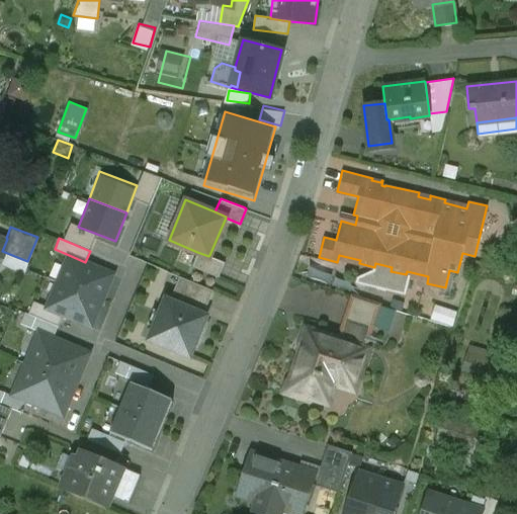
[(225,261),(209,255),(208,256),(197,252),(192,265),(218,276),(225,261)]
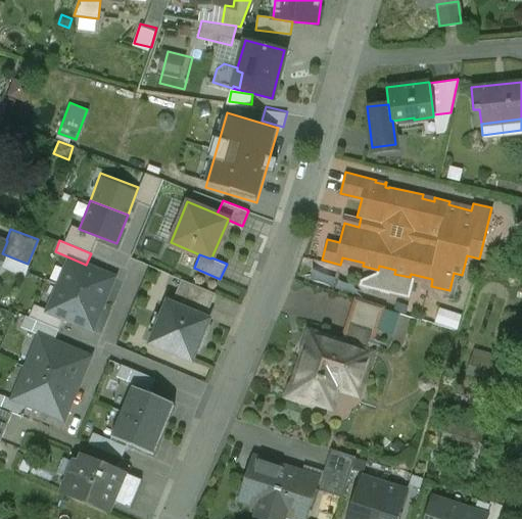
[(69,257),(58,284),(103,302),(114,276),(86,265),(69,257)]
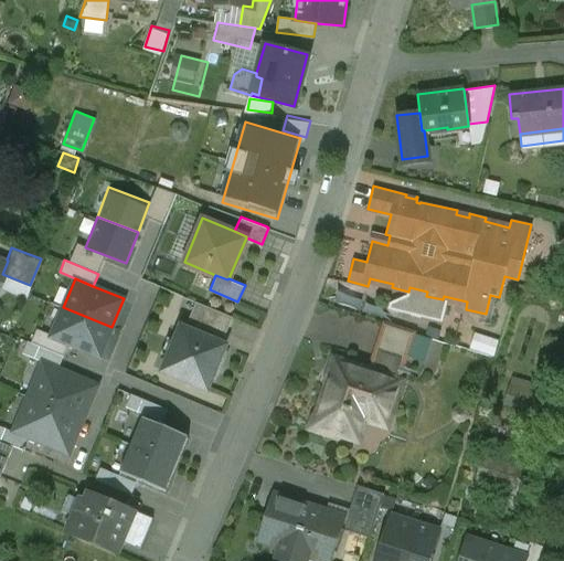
[(232,316),(195,300),(184,327),(221,342),(232,316)]
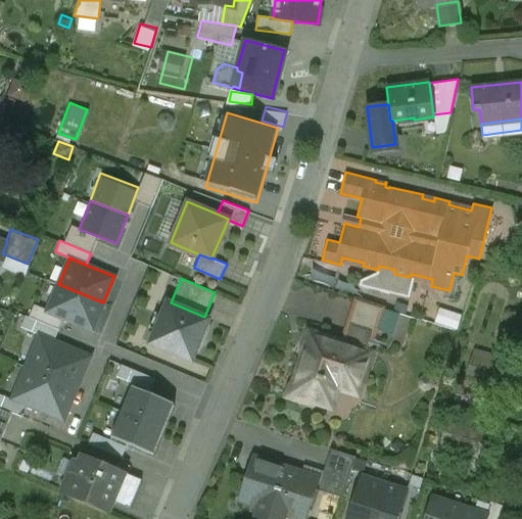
[(58,284),(47,310),(63,317),(92,329),(103,302),(58,284)]
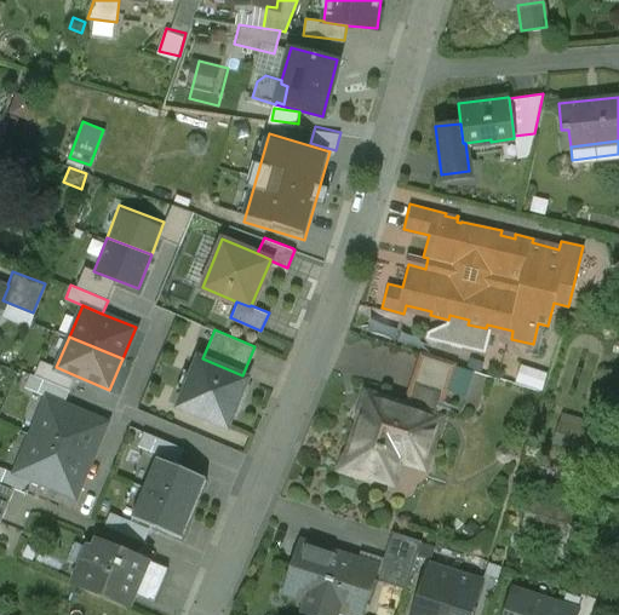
[(454,362),(420,351),(402,406),(419,412),(419,409),(437,415),(454,362)]
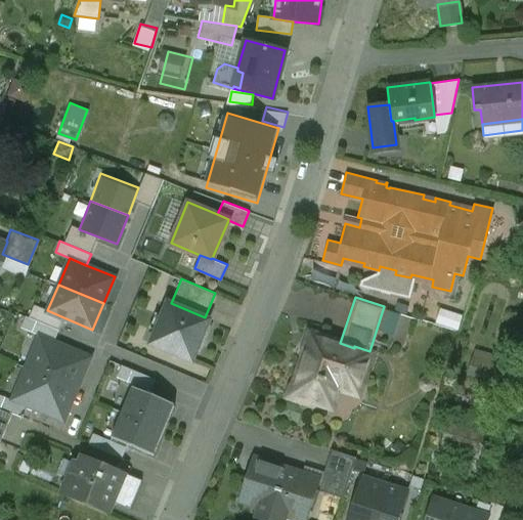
[(168,302),(150,342),(191,359),(208,318),(205,317),(171,303),(168,302)]
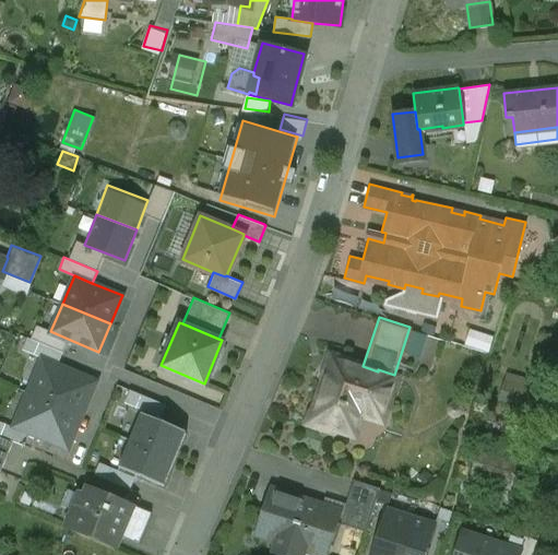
[(31,338),(62,351),(68,339),(50,331),(35,325),(31,338)]
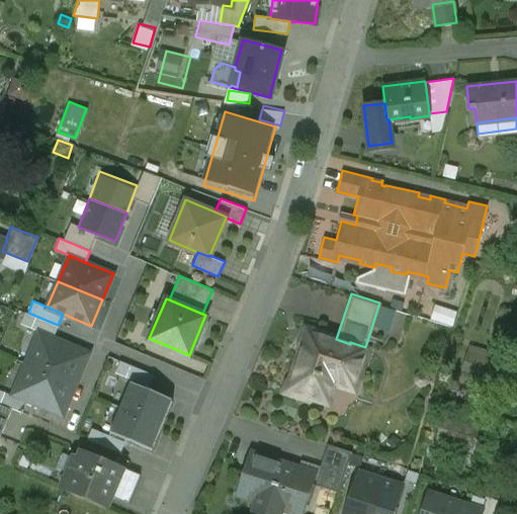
[(454,311),(435,305),(432,317),(450,323),(454,311)]
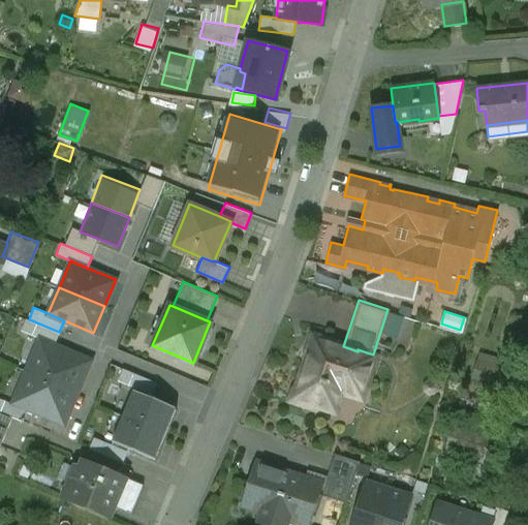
[(39,338),(55,344),(59,332),(29,319),(25,318),(21,330),(39,338)]
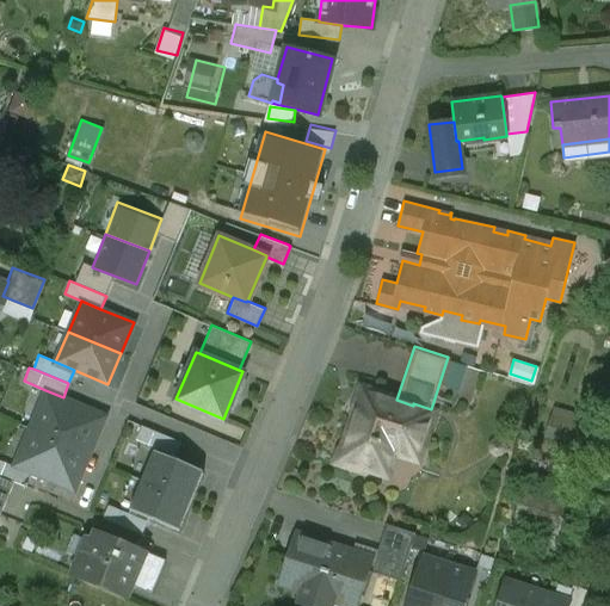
[(396,400),(376,394),(375,391),(361,387),(358,394),(361,396),(345,444),(338,447),(334,456),(338,463),(346,465),(353,462),(375,469),(382,446),(416,457),(421,440),(424,439),(433,409),(431,409),(413,403),(413,406),(396,400)]
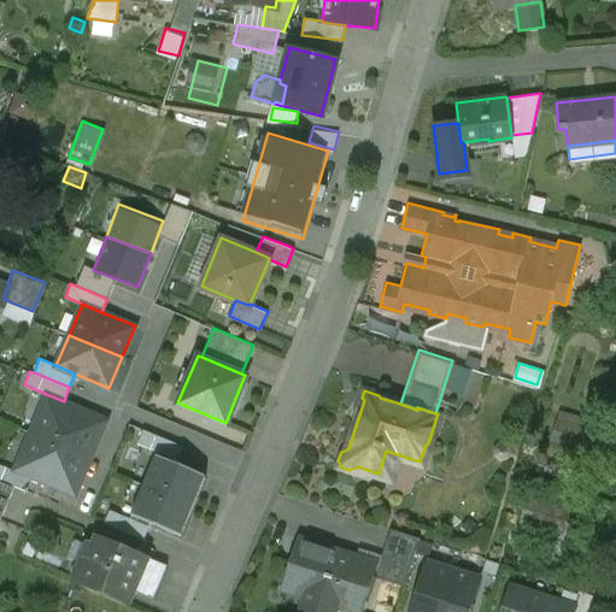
[(45,415),(36,434),(91,457),(98,441),(94,439),(103,418),(64,401),(46,394),(39,412),(45,415)]
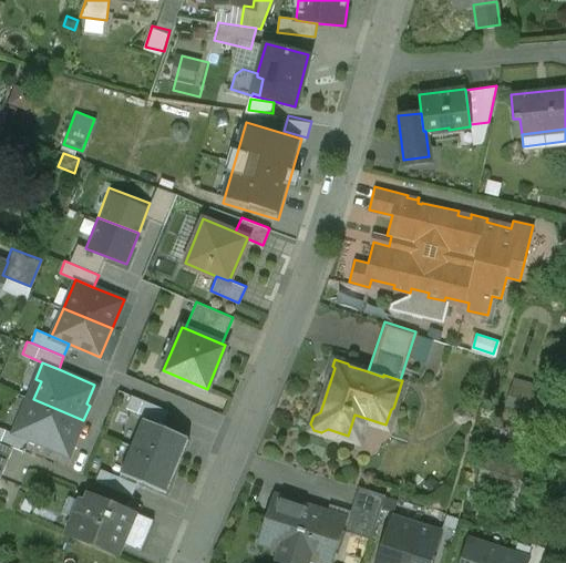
[(530,391),(511,386),(506,402),(524,408),(530,391)]
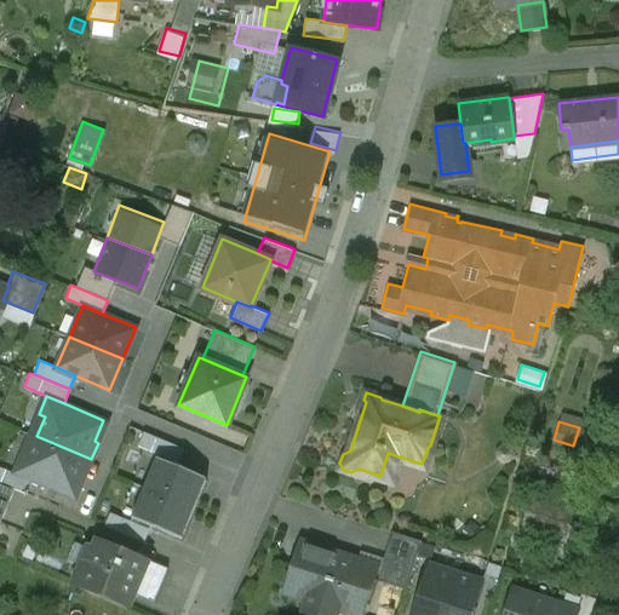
[(159,453),(156,457),(176,465),(183,448),(143,431),(137,444),(159,453)]
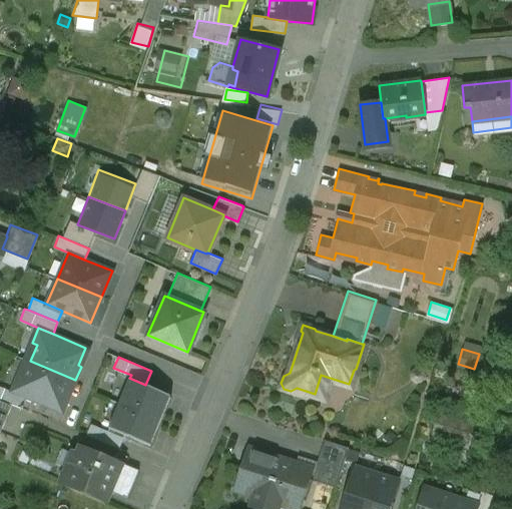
[(18,376),(12,390),(27,396),(59,410),(67,392),(69,393),(75,380),(30,361),(23,377),(18,376)]
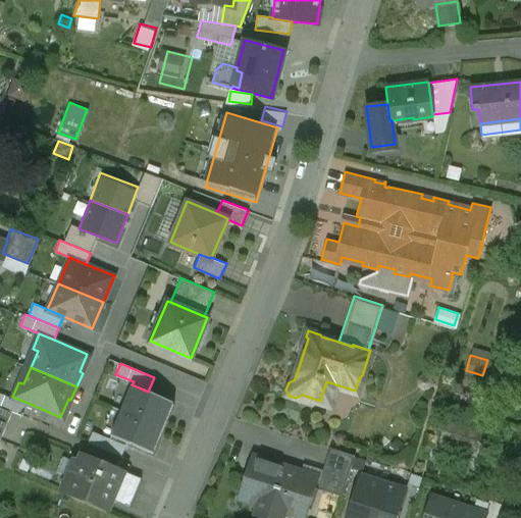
[(132,384),(121,410),(163,427),(173,402),(148,392),(132,384)]
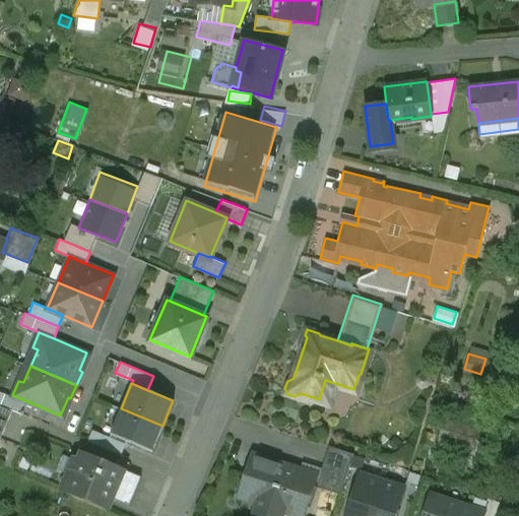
[(23,412),(27,401),(12,395),(0,389),(0,403),(11,408),(23,412)]
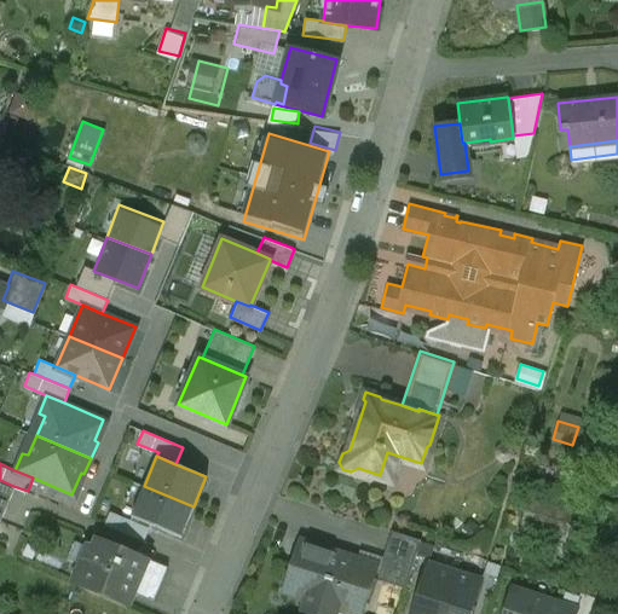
[(0,516),(13,486),(0,480),(0,516)]
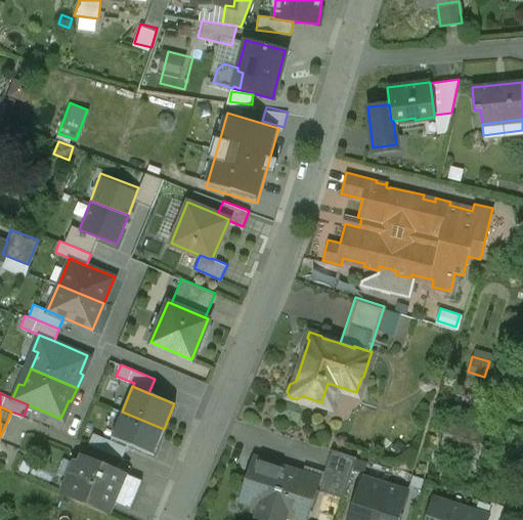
[(122,412),(112,437),(127,443),(154,453),(164,429),(122,412)]
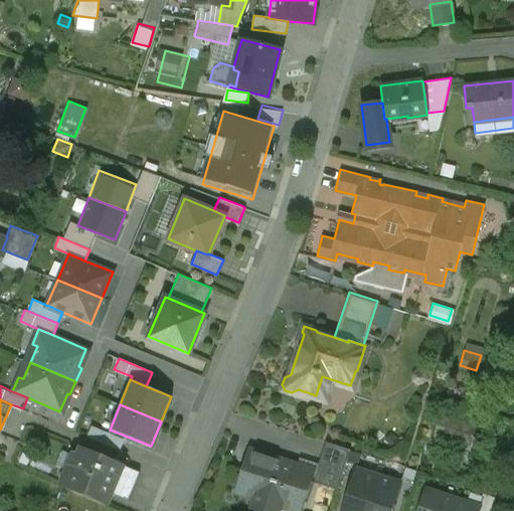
[(120,450),(125,436),(110,430),(109,433),(91,424),(87,436),(120,450)]
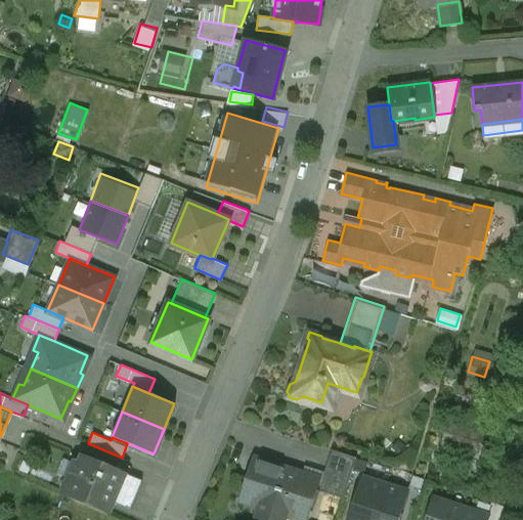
[(355,457),(331,448),(320,480),(315,478),(312,487),(328,492),(340,496),(342,496),(355,457)]
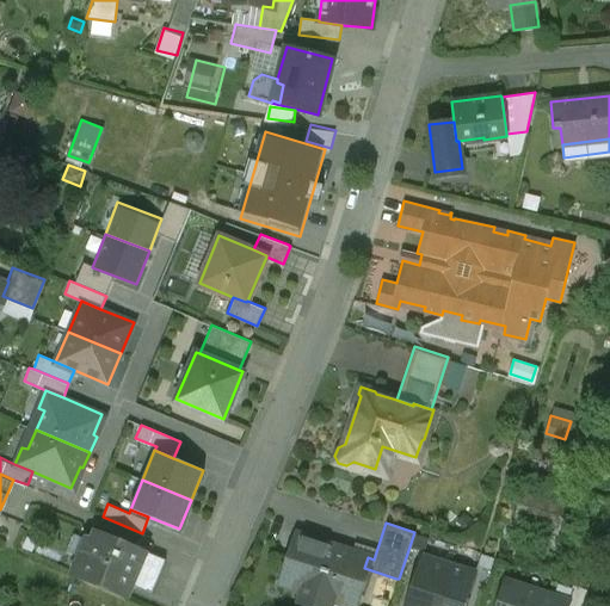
[(299,532),(283,527),(277,545),(293,550),(297,537),(297,533),(299,532)]
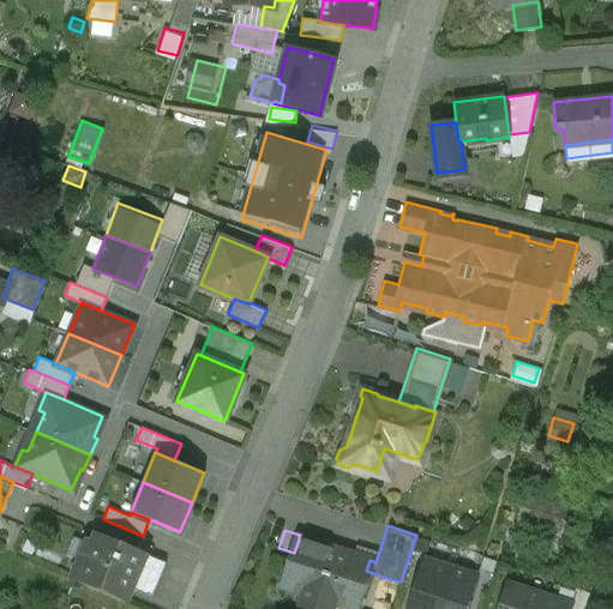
[(136,548),(98,534),(94,542),(88,540),(86,541),(94,543),(88,558),(80,555),(72,577),(125,600),(144,554),(134,550),(136,548)]
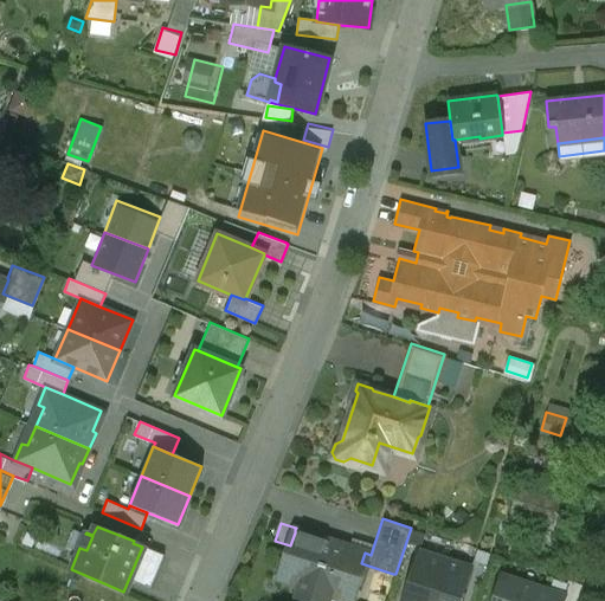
[(365,551),(295,529),(295,532),(290,545),(287,557),(278,555),(272,572),(281,574),(280,576),(301,583),(296,596),(311,600),(326,600),(332,587),(349,593),(347,599),(349,599),(361,563),(365,553),(365,551)]
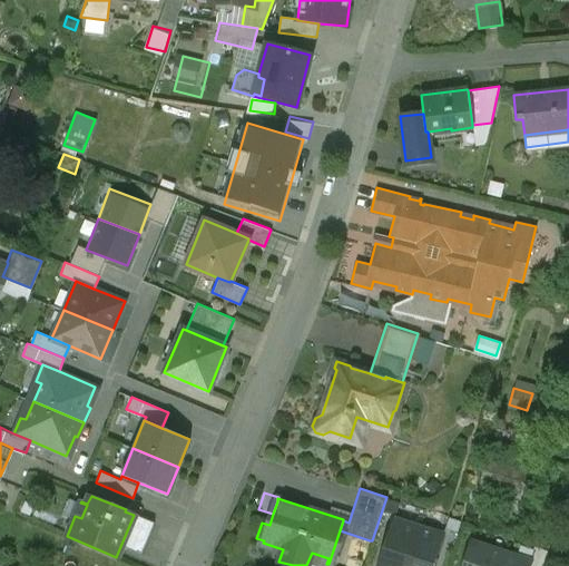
[(442,539),(393,521),(379,565),(409,565),(410,565),(412,565),(433,565),(440,546),(442,539)]
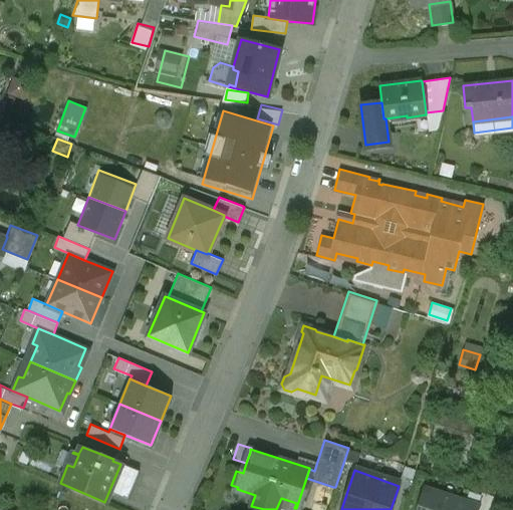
[(333,487),(321,483),(315,502),(326,506),(333,487)]
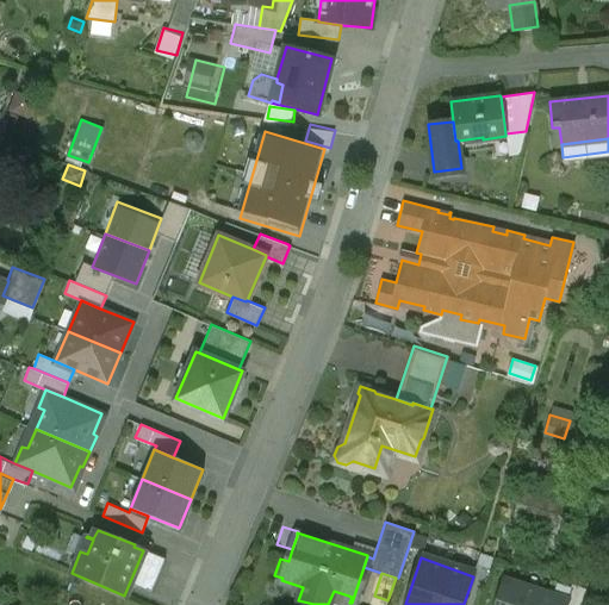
[(566,604),(570,598),(504,577),(493,604),(566,604)]
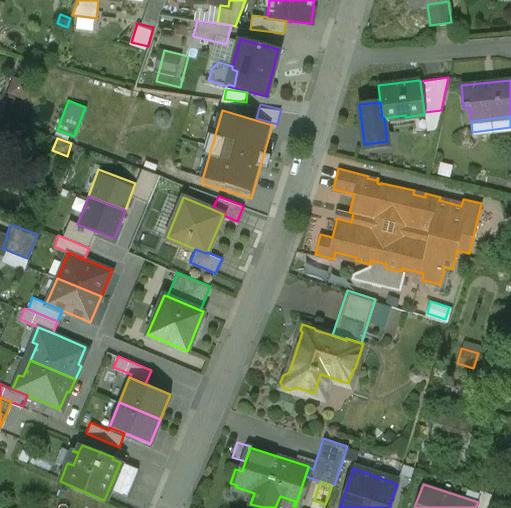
[(400,507),(406,494),(395,490),(389,507),(400,507)]
